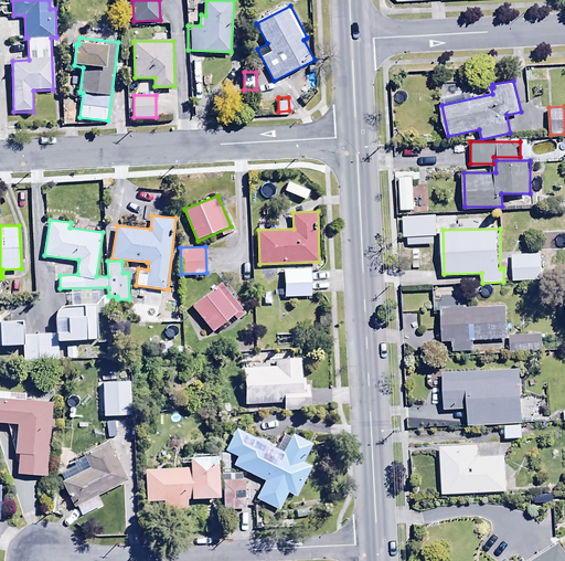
[(541,253),(512,254),(514,279),(543,278),(541,253)]
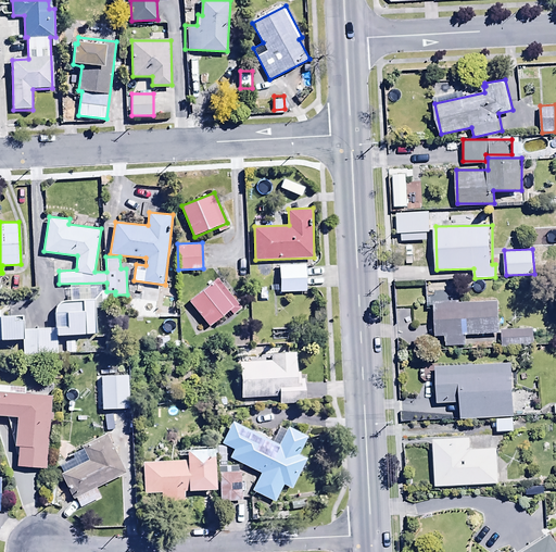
[(305,265),(279,265),(280,292),(306,291),(305,265)]
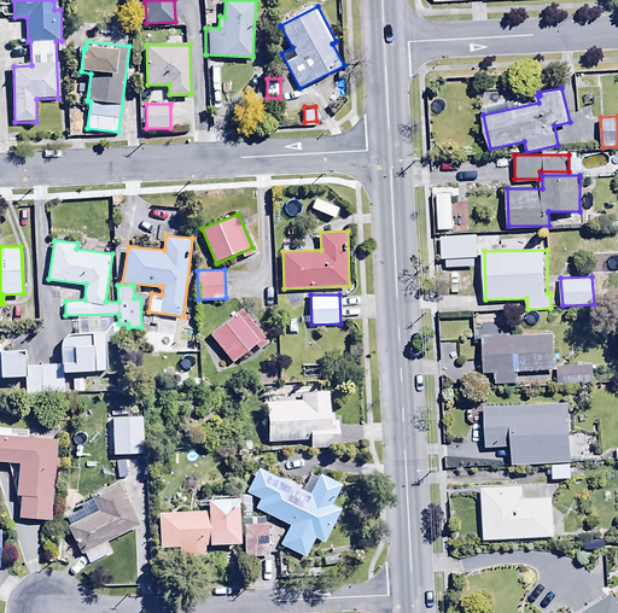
[(210,333),(233,362),(256,344),(258,346),(267,340),(243,309),(210,333)]
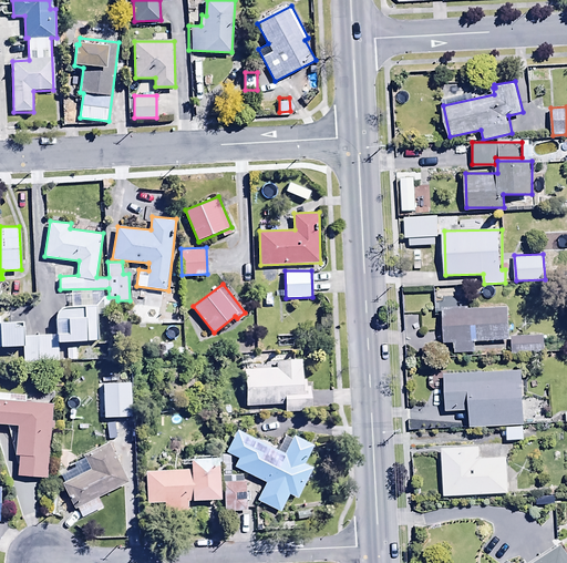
[(59,318),(59,343),(89,341),(89,339),(100,339),(100,309),(103,309),(103,297),(72,298),(72,307),(60,307),(55,318),(59,318)]
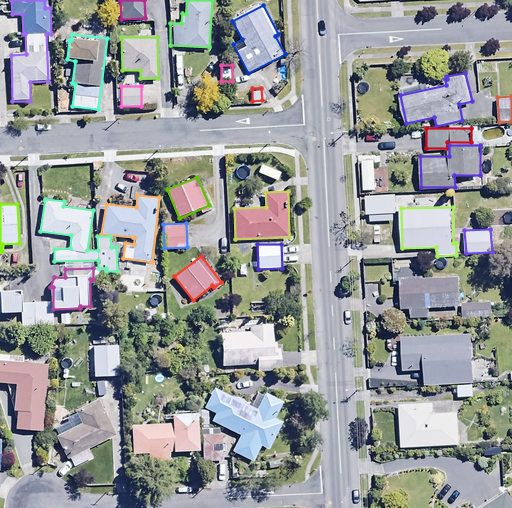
[(424,275),(400,277),(402,309),(411,308),(412,318),(431,316),(430,307),(462,305),(460,276),(424,278),(424,275)]
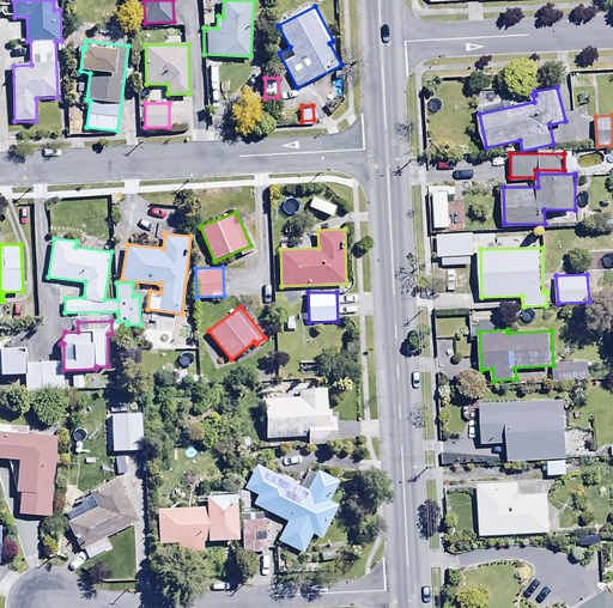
[(64,389),(61,360),(28,362),(26,347),(5,348),(4,340),(0,339),(0,374),(1,374),(1,376),(25,375),(26,391),(64,389)]
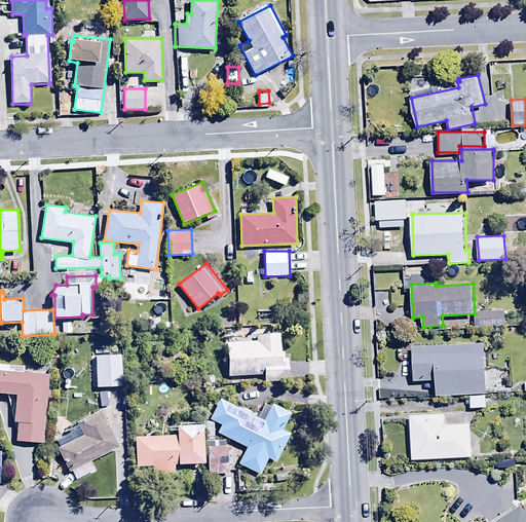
[(504,308),(476,310),(477,327),(505,325),(504,308)]
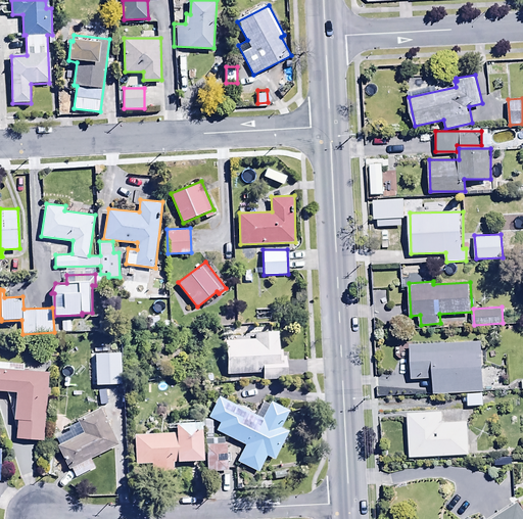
[(151,318),(151,326),(169,326),(170,318),(151,318)]
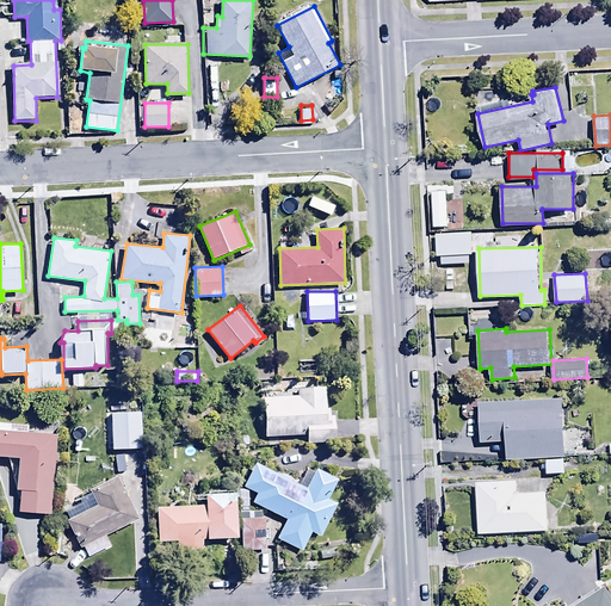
[(265,395),(267,434),(308,434),(308,441),(337,441),(337,415),(332,415),(331,407),(328,407),(327,384),(312,384),(313,388),(297,388),(297,395),(265,395)]
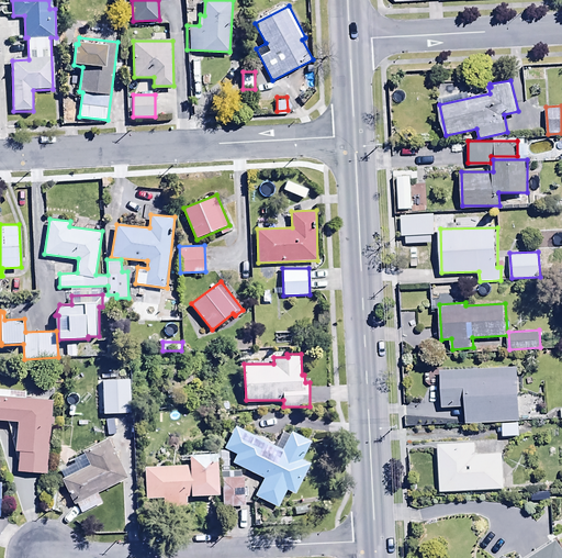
[(518,366),(441,369),(442,405),(467,404),(468,422),(521,420),(518,366)]
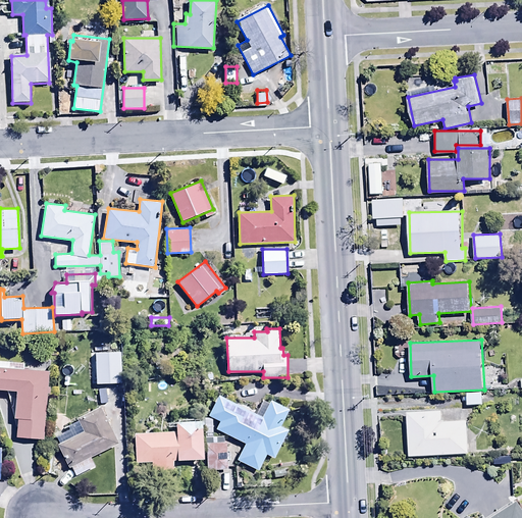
[(103,358),(102,391),(123,391),(124,359),(103,358)]
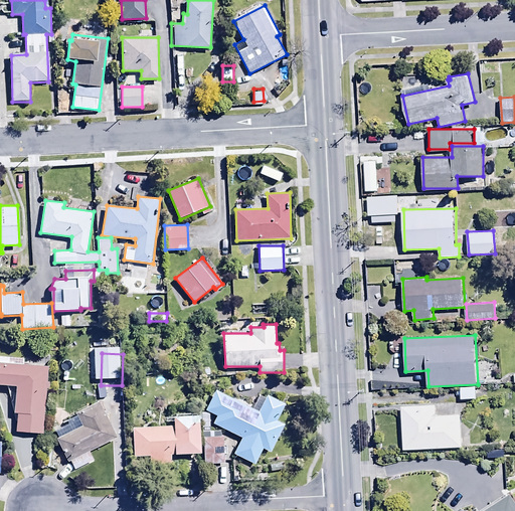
[(25,355),(0,354),(0,384),(16,385),(14,412),(18,412),(17,432),(44,434),(48,365),(25,364),(25,355)]
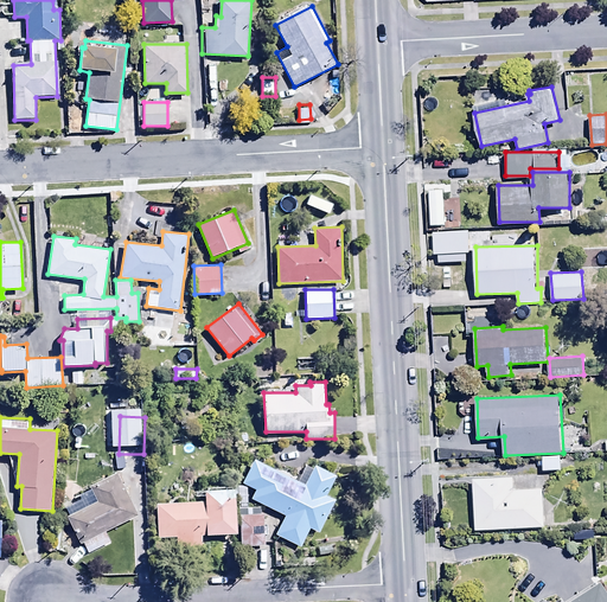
[(561,455),(542,455),(543,469),(561,468),(561,455)]
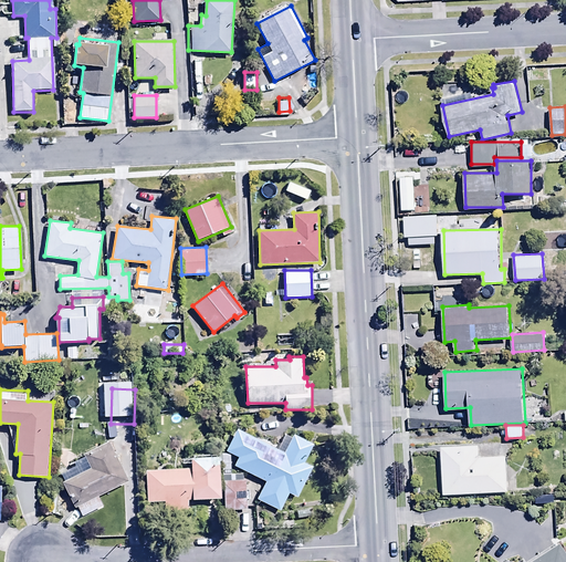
[(284,432),(276,448),(237,428),(227,449),(239,455),(234,465),(265,480),(257,498),(279,509),(289,491),(299,496),(312,467),(305,464),(314,444),(293,434),(292,436),(284,432)]
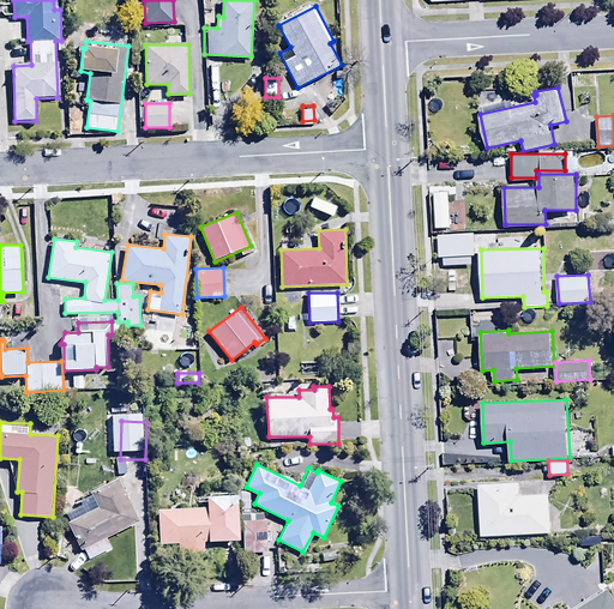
[(83,505),(67,514),(83,549),(85,548),(89,556),(110,547),(106,537),(139,522),(119,478),(91,490),(94,494),(80,500),(83,505)]
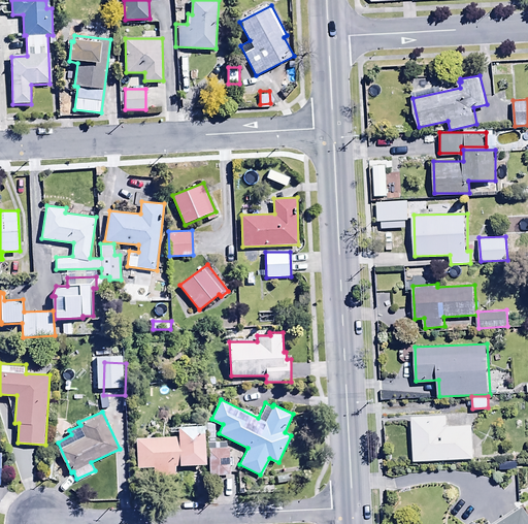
[(413,416),(415,460),(473,458),(472,424),(449,425),(448,415),(413,416)]
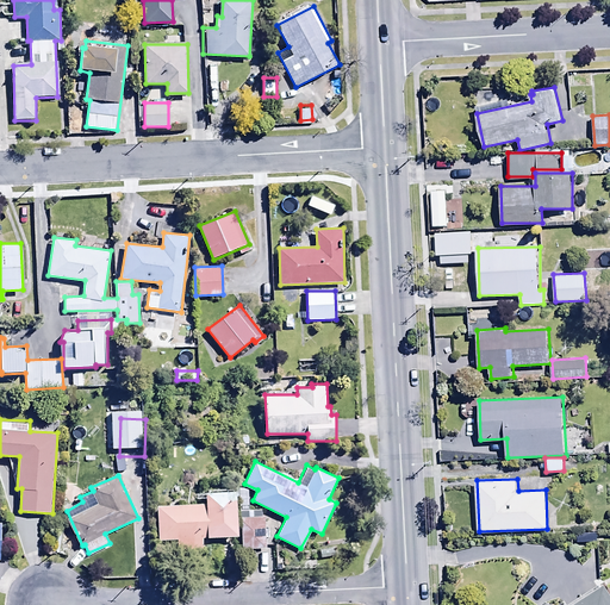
[(206,504),(157,505),(159,540),(179,540),(179,550),(204,549),(204,537),(237,537),(236,488),(228,488),(228,493),(206,493),(206,504)]
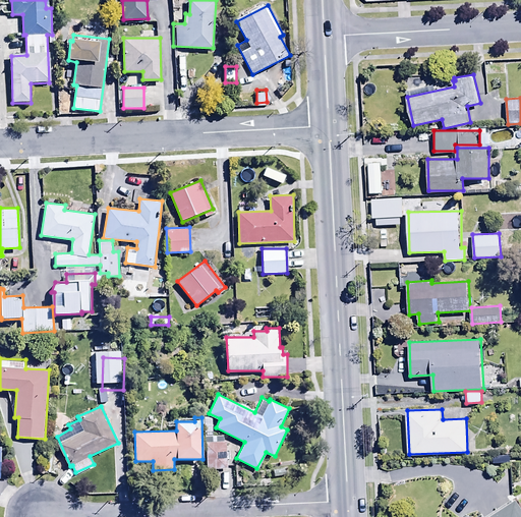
[(223,464),(227,464),(226,442),(224,442),(224,436),(208,437),(208,446),(207,446),(207,468),(223,467),(223,464)]
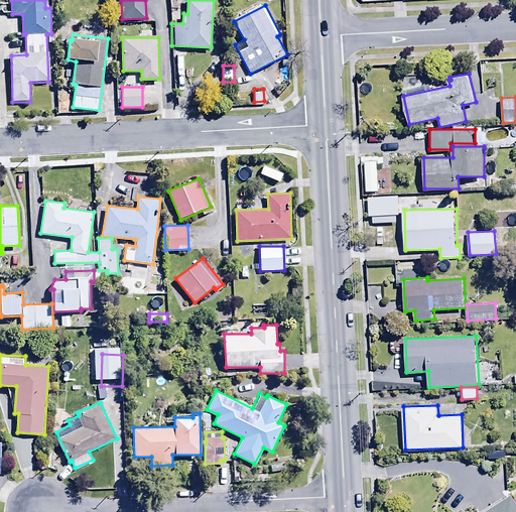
[(515,511),(515,497),(514,494),(485,511),(515,511)]
